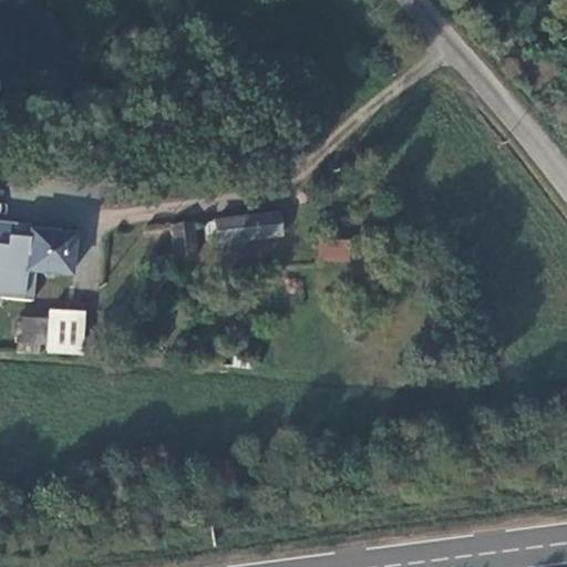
[(278,213),(214,218),(215,235),(216,239),(279,235),(278,213)]
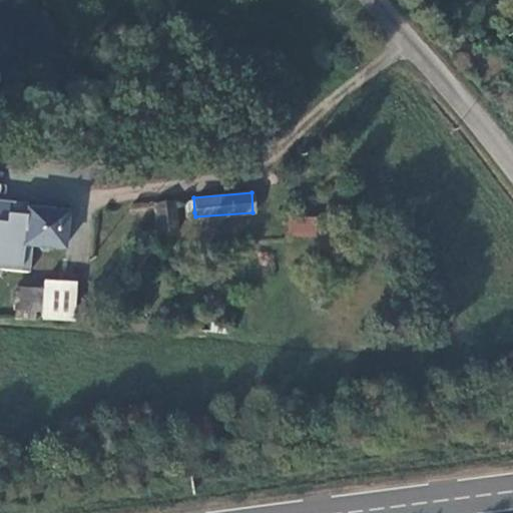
[(194,212),(193,197),(183,198),(184,212),(194,212)]
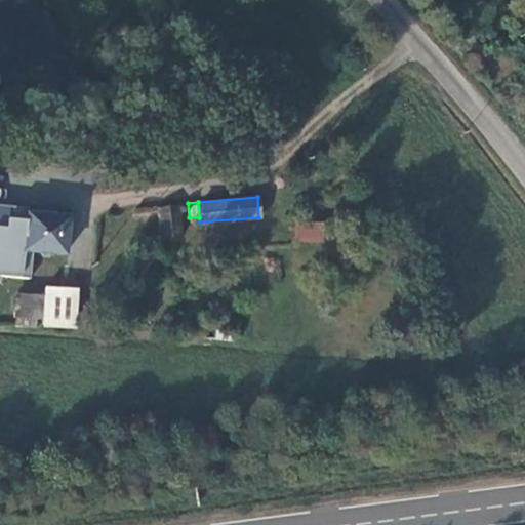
[(0,274),(32,277),(34,250),(66,252),(69,214),(27,211),(27,219),(7,218),(9,205),(0,204),(0,274)]
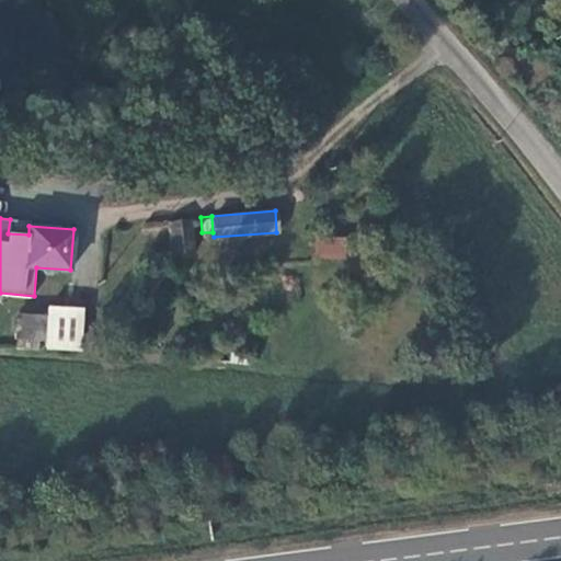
[(192,249),(189,218),(167,220),(170,251),(192,249)]
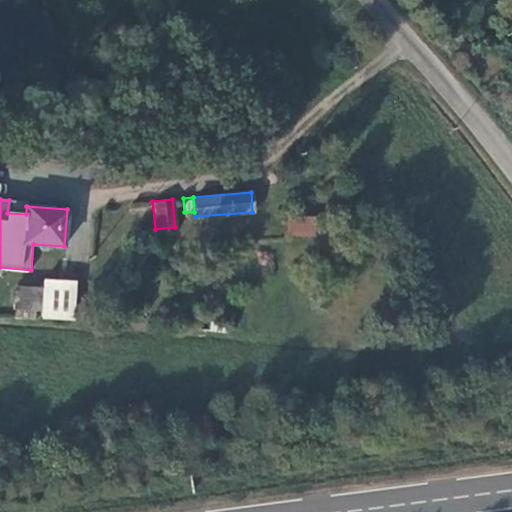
[(26,201),(9,200),(7,213),(26,214),(26,206),(26,201)]
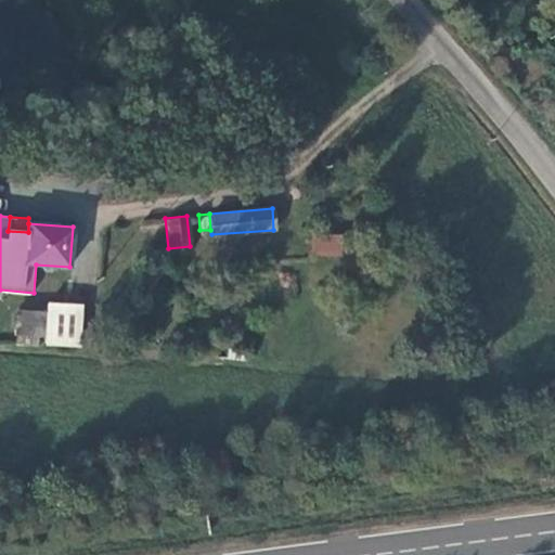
[(338,235),(313,234),(313,250),(338,253),(338,235)]
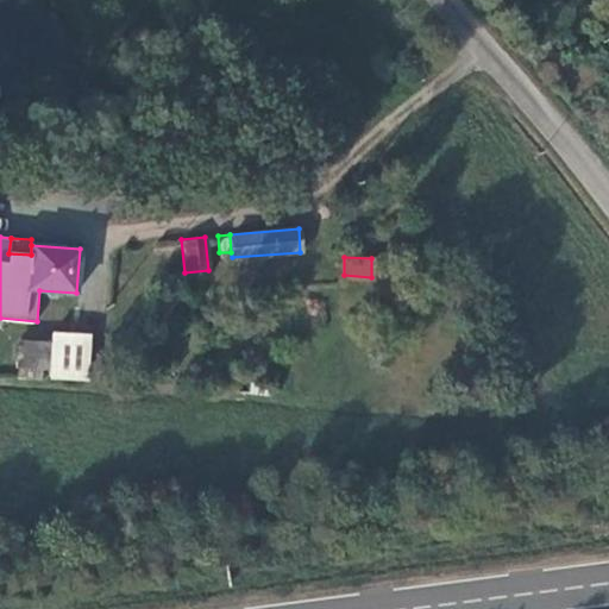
[(164,328),(167,303),(149,302),(148,326),(164,328)]
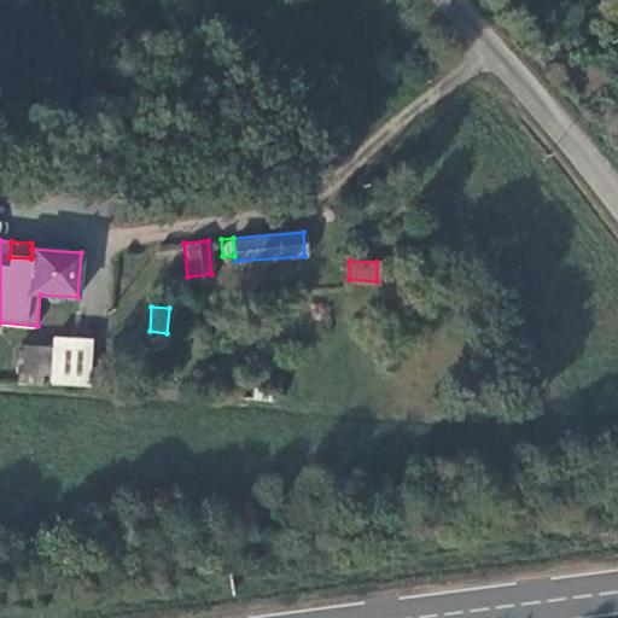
[(92,340),(53,338),(53,348),(52,374),(52,380),(91,383),(92,340)]
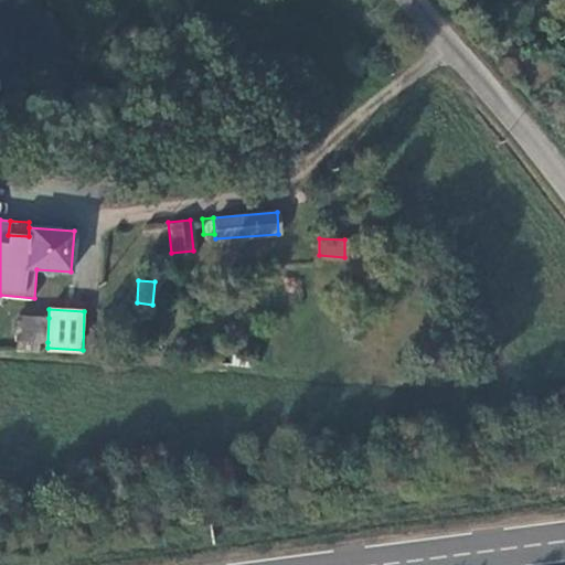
[(49,318),(18,317),(17,341),(48,342),(49,318)]
